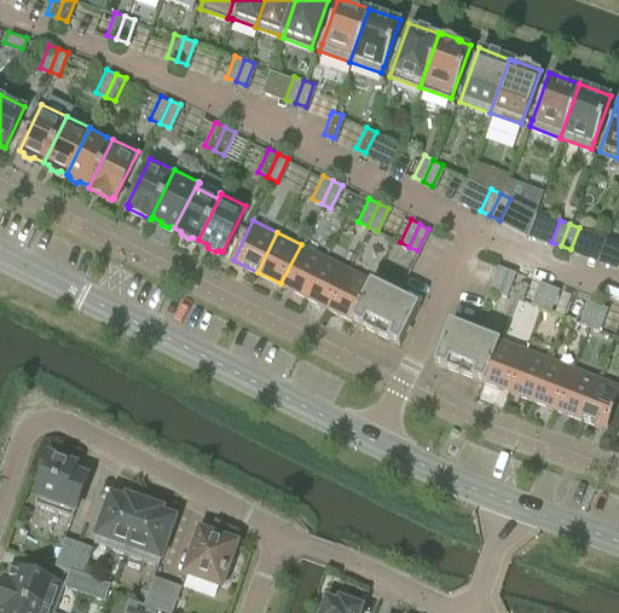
[(301,244),(281,283),(305,295),(324,255),(301,244)]
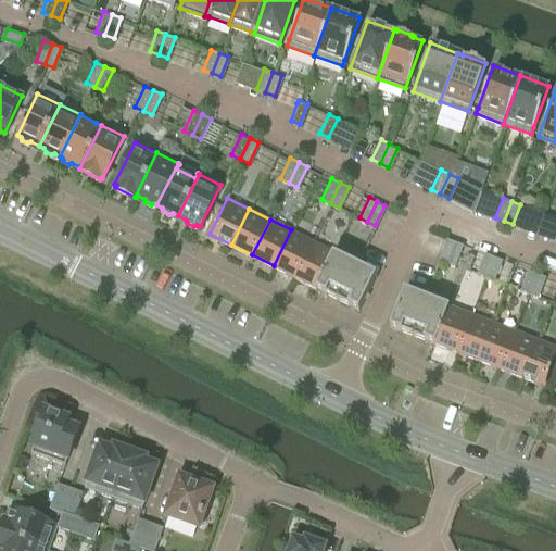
[(291,229),(274,265),(294,276),(312,240),(291,229)]
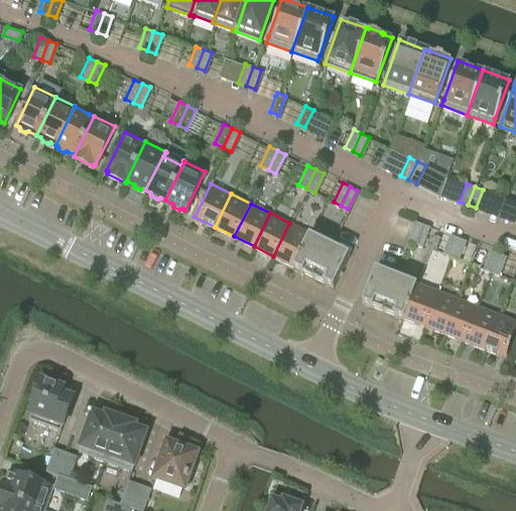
[(406,239),(414,242),(421,222),(414,219),(406,239)]
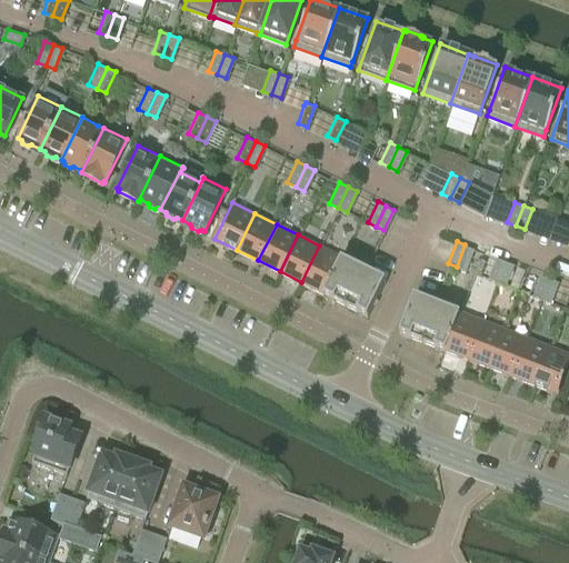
[(465,244),(457,267),(465,270),(473,248),(465,244)]
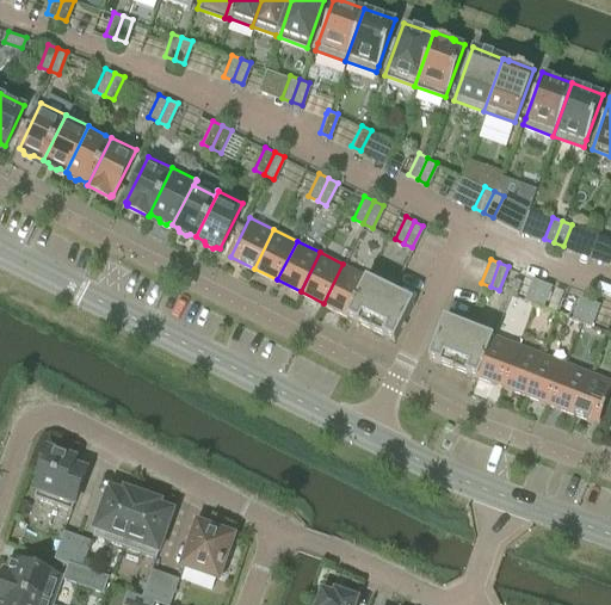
[(343,264),(323,303),(346,314),(366,276),(343,264)]
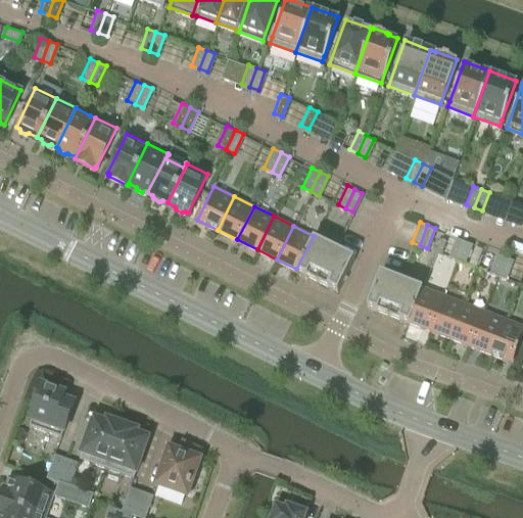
[(447,254),(456,257),(464,239),(455,235),(447,254)]
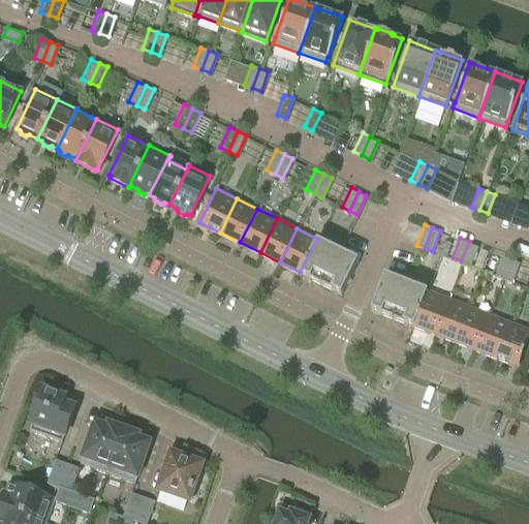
[(337,248),(317,239),(300,272),(320,282),(341,293),(358,258),(339,249),(337,248)]
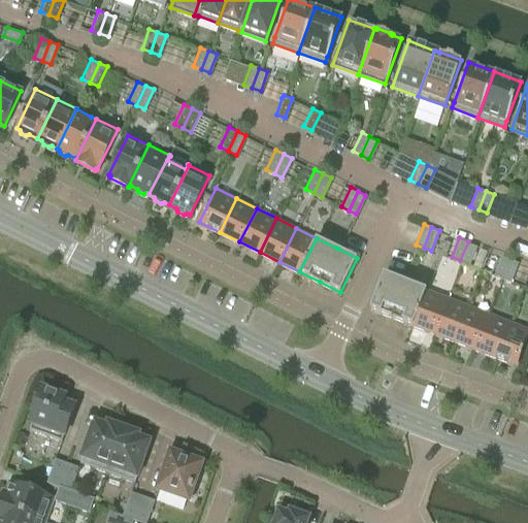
[(468,241),(460,260),(468,263),(475,244),(468,241)]
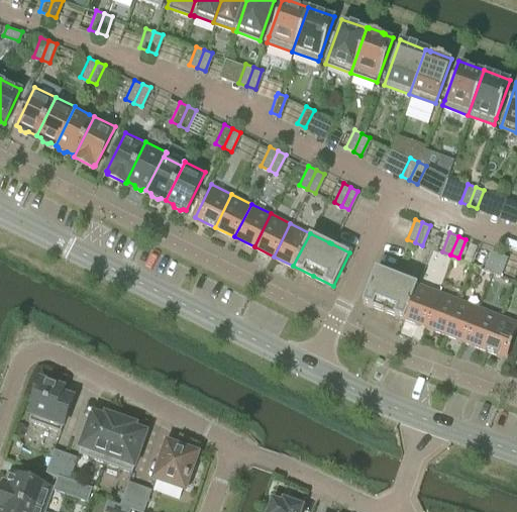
[(483,268),(492,271),(499,252),(491,248),(483,268)]
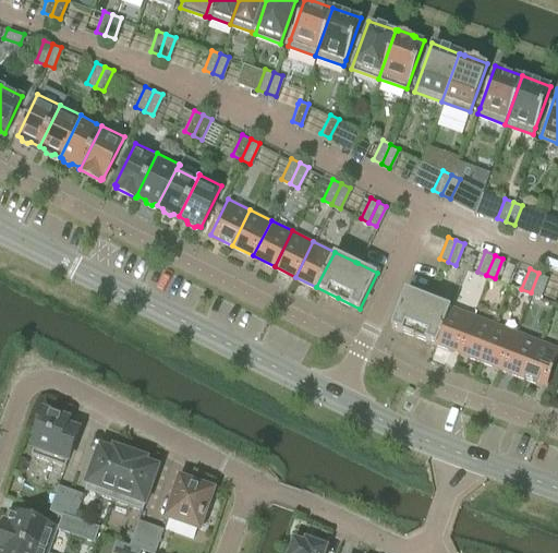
[(547,276),(538,273),(531,292),(540,296),(547,276)]
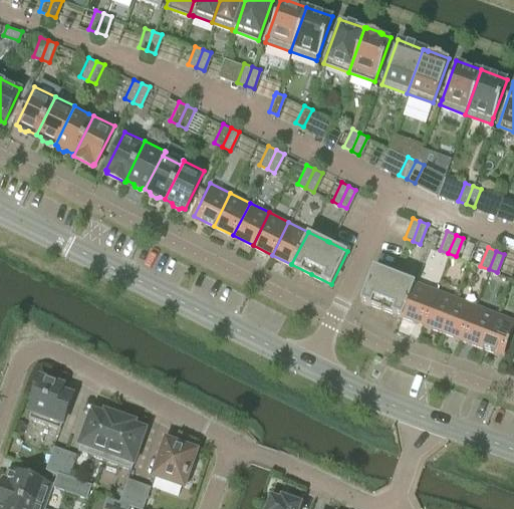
[(401,315),(402,315),(415,281),(394,273),(392,272),(372,265),(359,299),(380,307),(401,315)]
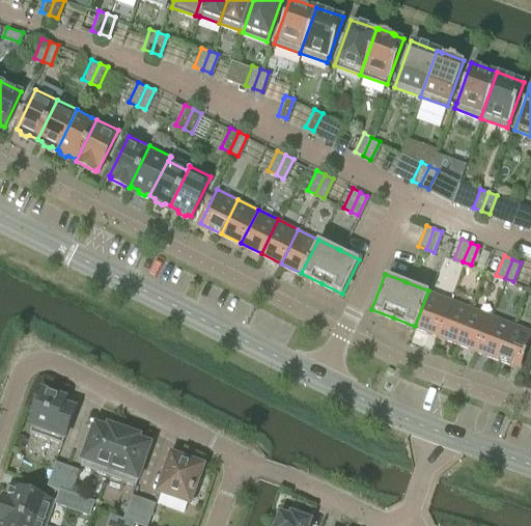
[(436,333),(449,299),(428,291),(415,326),(436,333)]
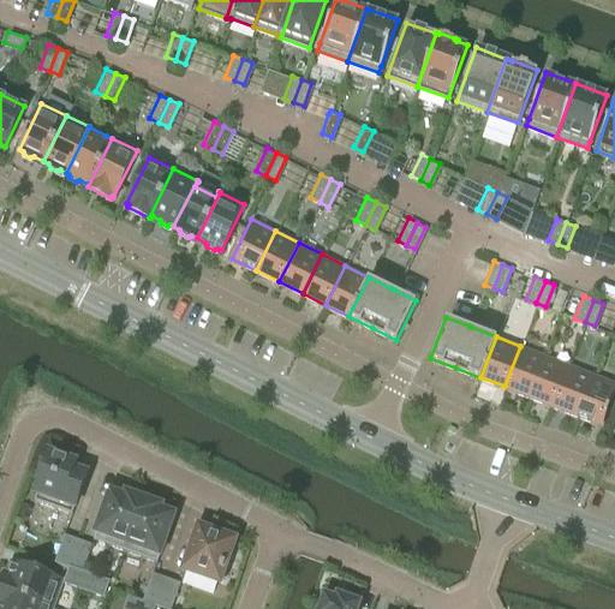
[(529,395),(544,354),(520,346),(505,386),(529,395)]
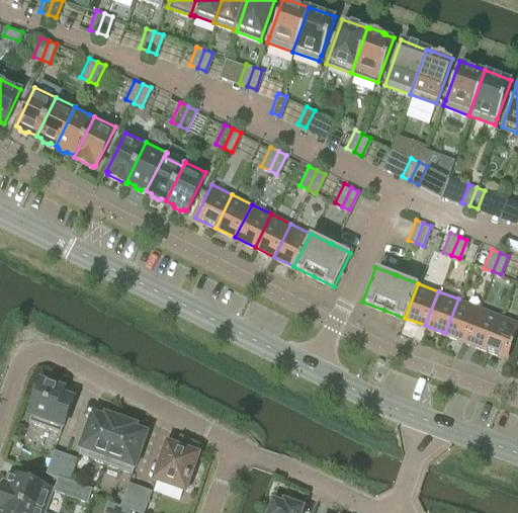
[(465,341),(479,307),(458,298),(445,333),(465,341)]
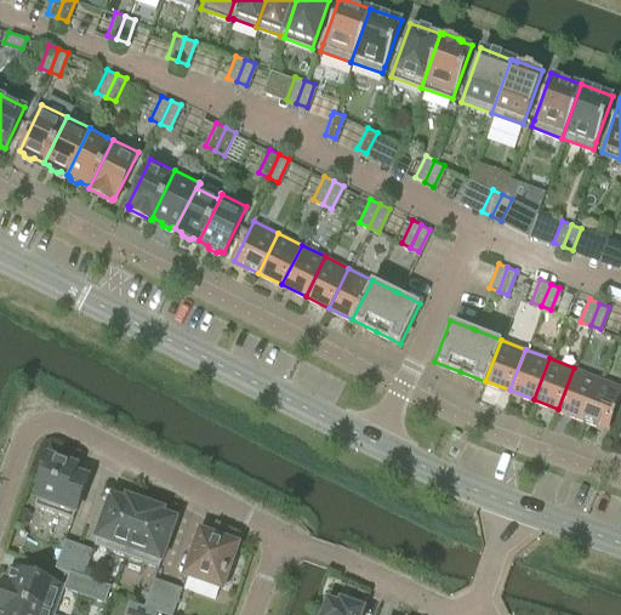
[(582,419),(598,377),(574,368),(558,409),(582,419)]
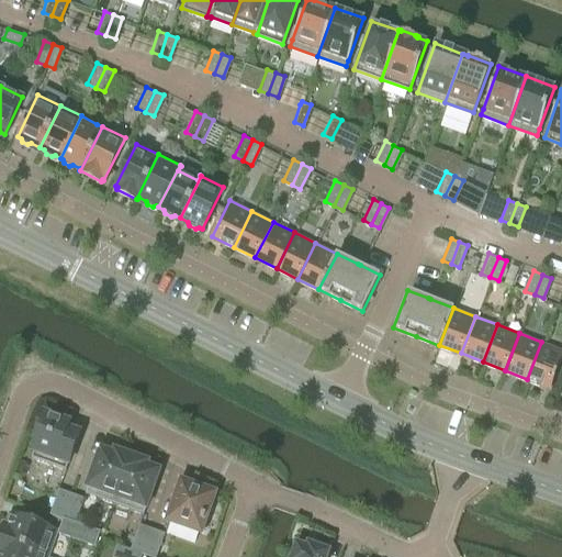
[(561,349),(541,342),(527,379),(550,388),(561,356),(561,349)]
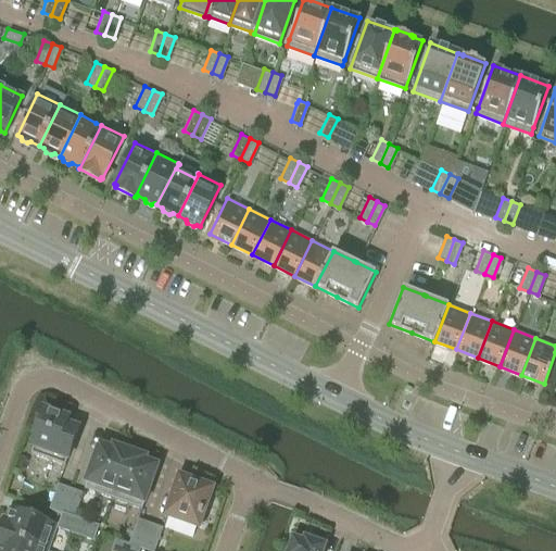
[(67,415),(42,405),(35,429),(37,430),(30,450),(64,462),(77,425),(65,421),(67,415)]
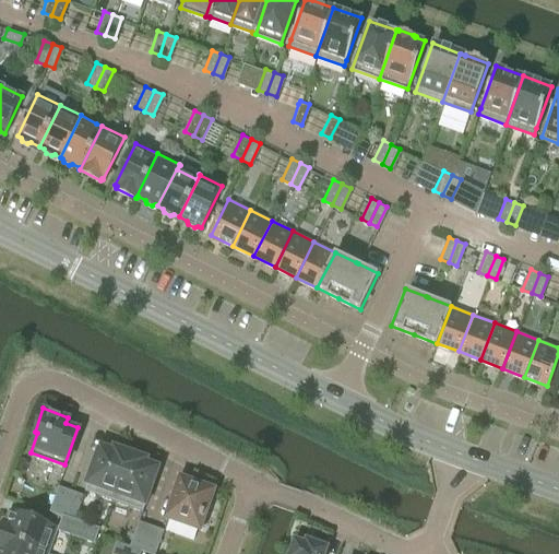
[(114,498),(130,451),(114,445),(113,449),(99,445),(84,487),(114,498)]
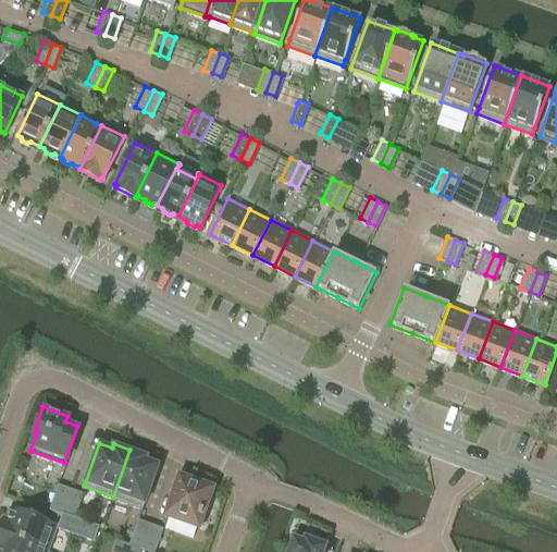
[(130,450),(113,497),(141,506),(157,463),(145,458),(146,455),(130,450)]
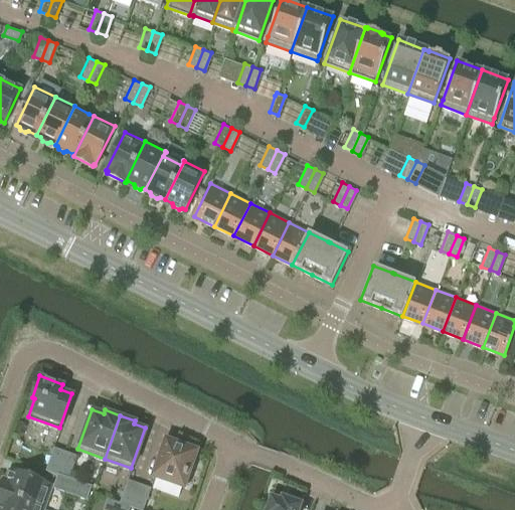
[(191,460),(195,450),(166,440),(154,474),(183,484),(186,475),(187,475),(188,472),(190,473),(194,461),(191,460)]
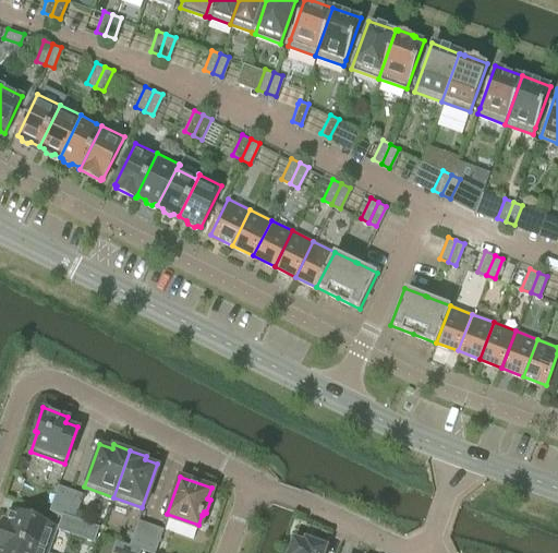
[(61,513),(70,487),(58,482),(49,508),(61,513)]
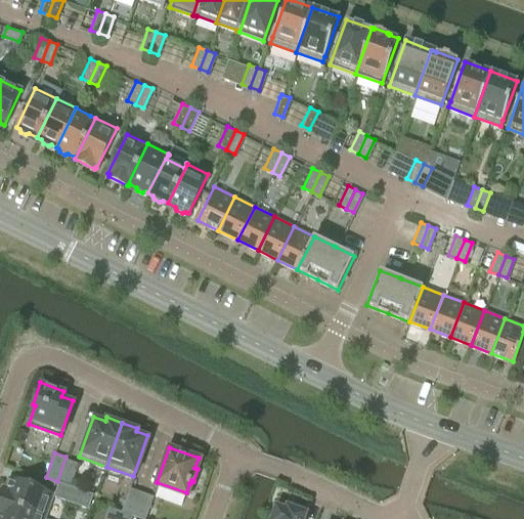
[(66,457),(57,481),(59,481),(70,485),(78,461),(66,457)]
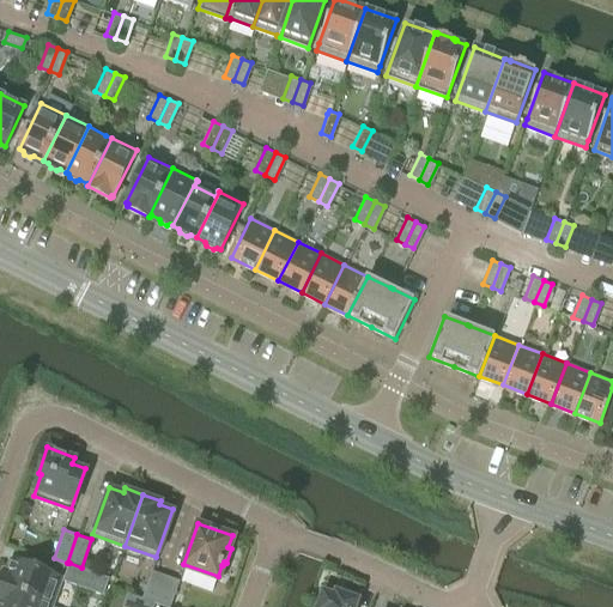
[(0,576),(0,584),(49,602),(59,575),(12,558),(7,570),(2,569),(0,576)]
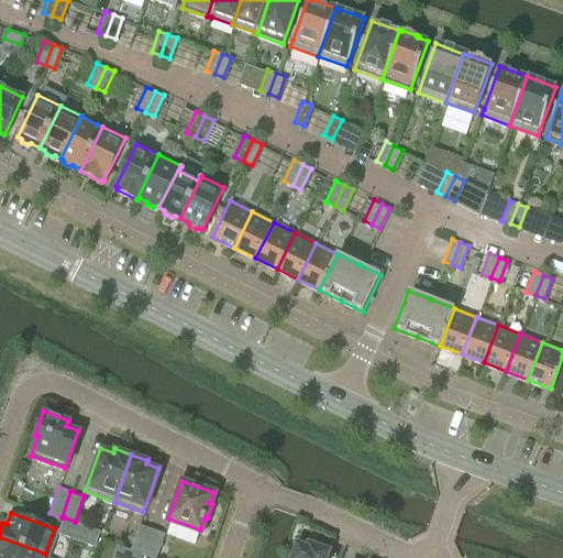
[(94,543),(98,529),(75,522),(64,517),(59,531),(94,543)]
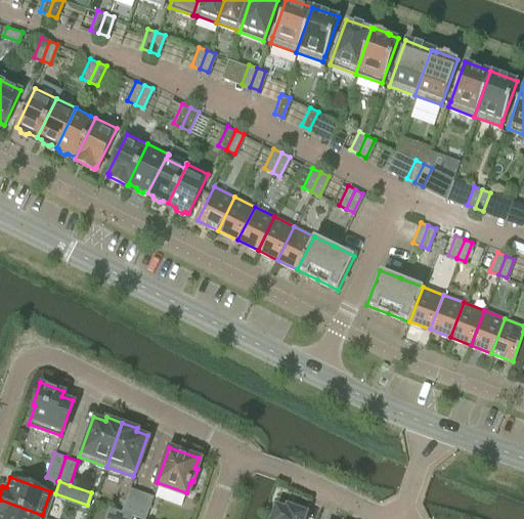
[(133,514),(141,489),(130,485),(121,510),(132,513),(133,514)]
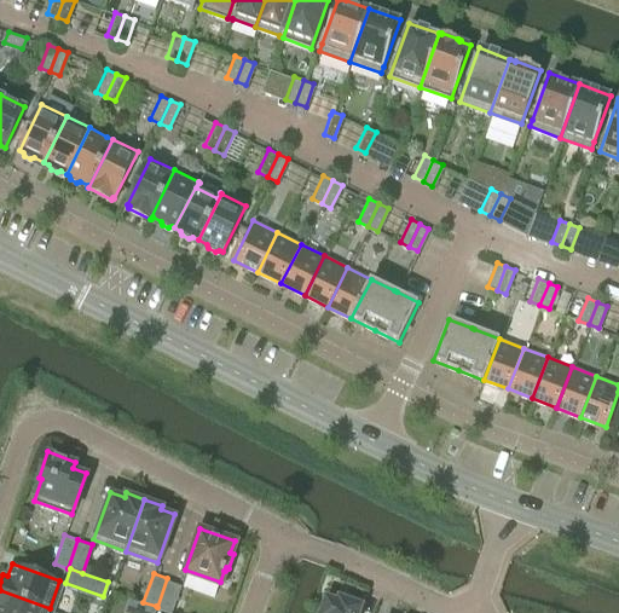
[(167,578),(157,607),(161,608),(172,612),(181,583),(167,578)]
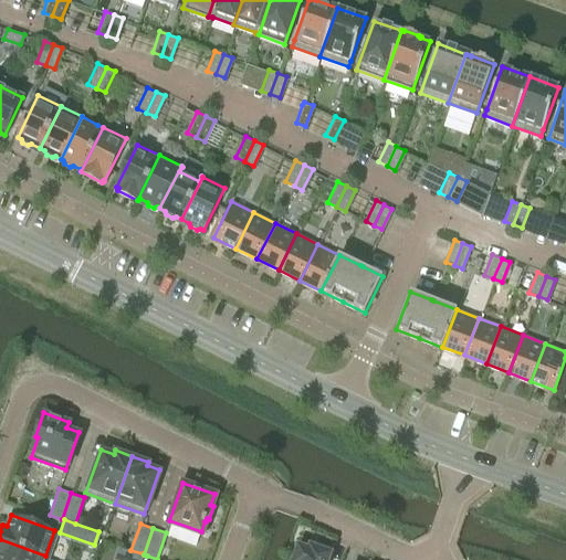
[(43,559),(45,556),(0,539),(0,559),(43,559)]
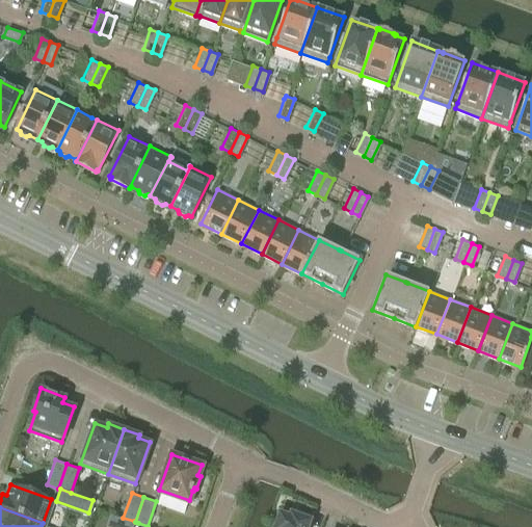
[(111,526),(132,526),(134,521),(123,518),(110,512),(106,525),(111,526)]
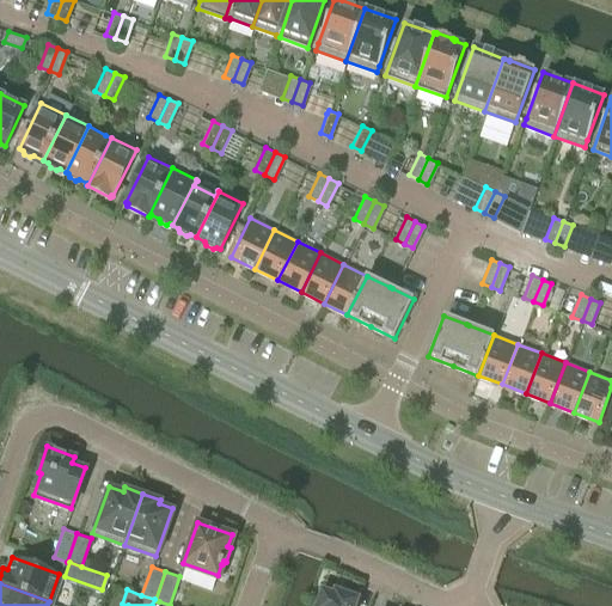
[(353,605),(356,597),(336,589),(334,593),(323,589),(317,605),(353,605)]
